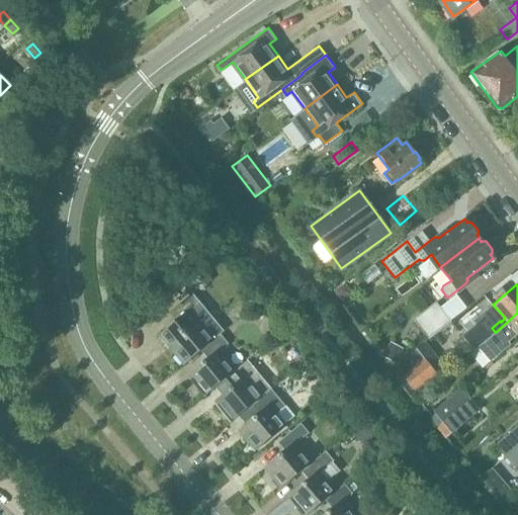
[(160,333),(183,362),(199,348),(221,332),(224,329),(192,291),(170,310),(177,320),(160,333)]
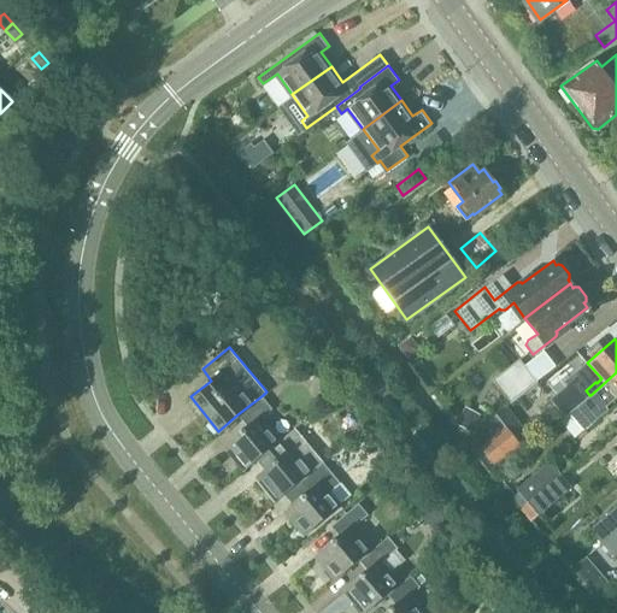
[(511,402),(538,382),(519,359),(493,381),(511,402)]
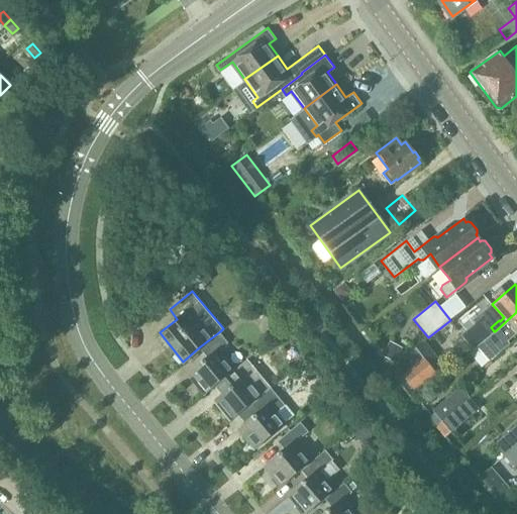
[(494,331),(478,344),(490,358),(510,341),(508,339),(516,331),(516,332),(516,312),(495,331),(494,331)]
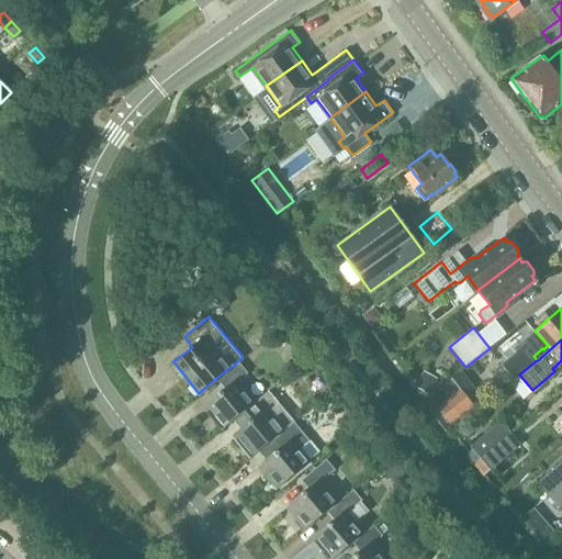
[(247,406),(256,399),(238,378),(248,370),(239,360),(216,378),(226,389),(205,406),(223,427),(247,406)]
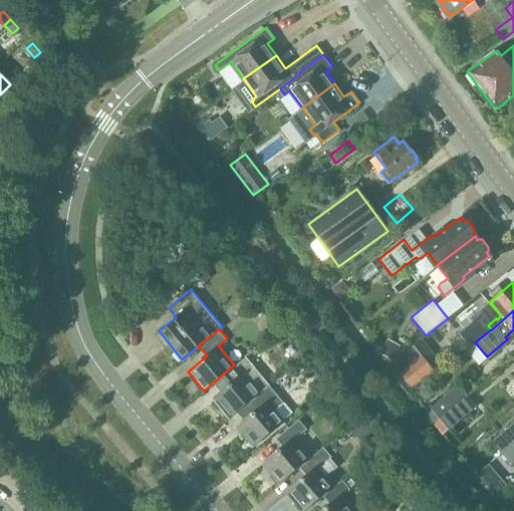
[(398,344),(388,338),(379,353),(390,359),(398,344)]
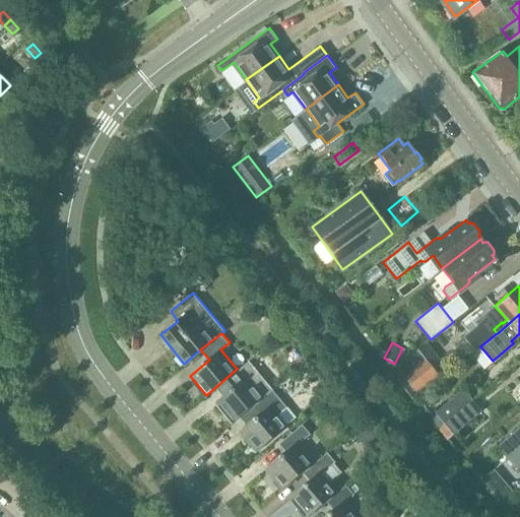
[(419,345),(398,365),(420,390),(443,371),(419,345)]
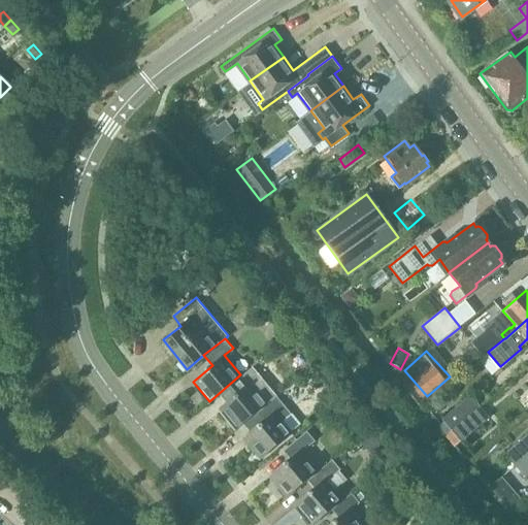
[(240,374),(232,382),(239,392),(221,407),(236,427),(256,412),(267,402),(251,383),(260,374),(252,365),(240,374)]
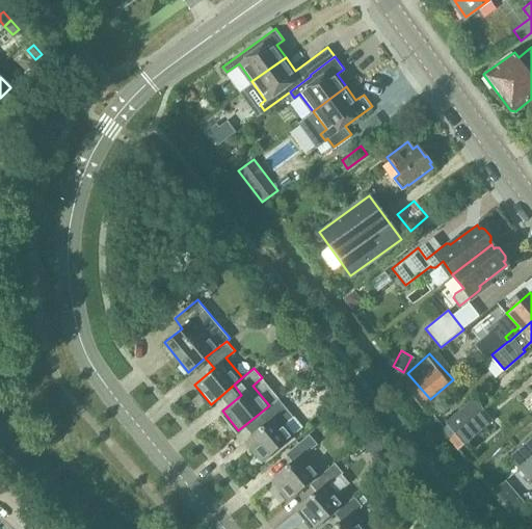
[(311,394),(300,382),(288,392),(289,393),(294,400),(298,404),(311,394)]
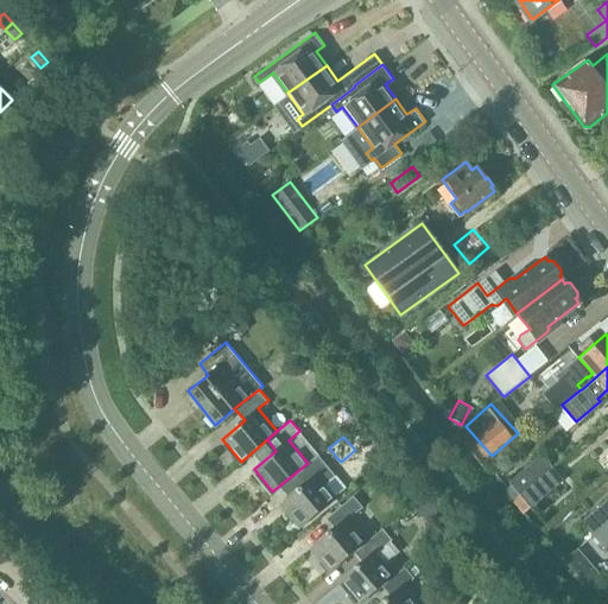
[(336,457),(330,449),(321,457),(328,464),(336,457)]
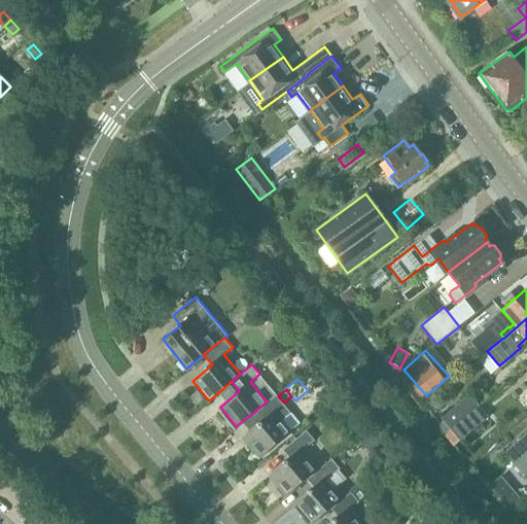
[(289,409),(284,404),(276,393),(267,402),(255,411),(264,420),(244,437),(259,455),(290,429),(280,417),(289,409)]
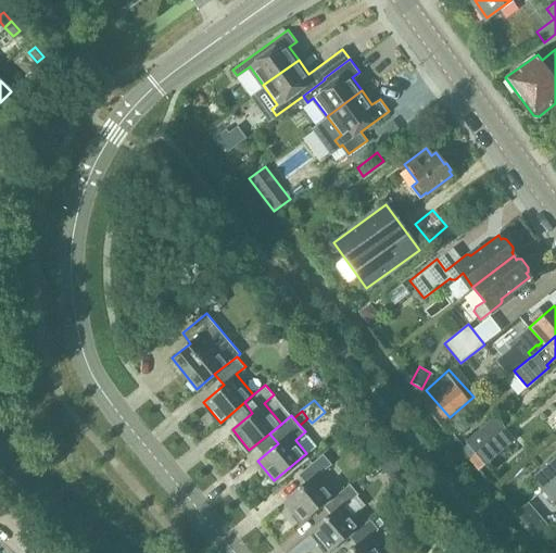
[(475,451),(504,426),(496,416),(467,440),(475,451)]
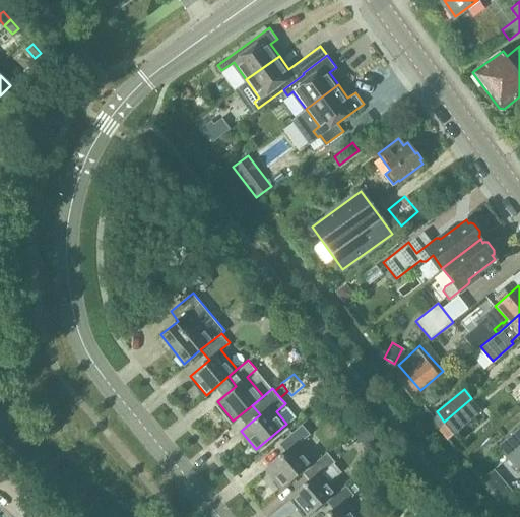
[(471,398),(444,422),(453,433),(480,409),(471,398)]
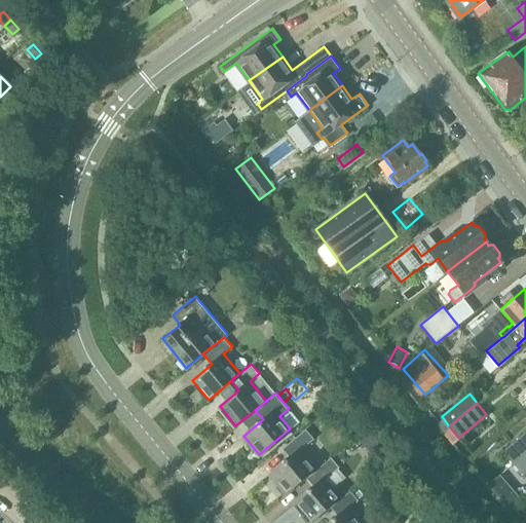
[(305,476),(316,468),(301,448),(313,438),(305,428),(282,447),(290,457),(269,474),(286,492),(305,476)]
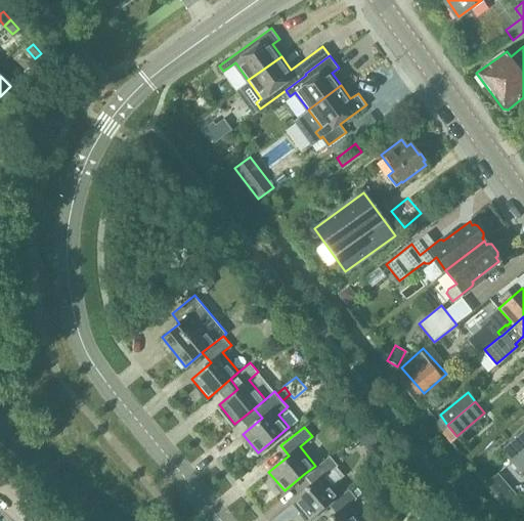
[(512,460),(523,448),(523,429),(501,448),(512,460)]
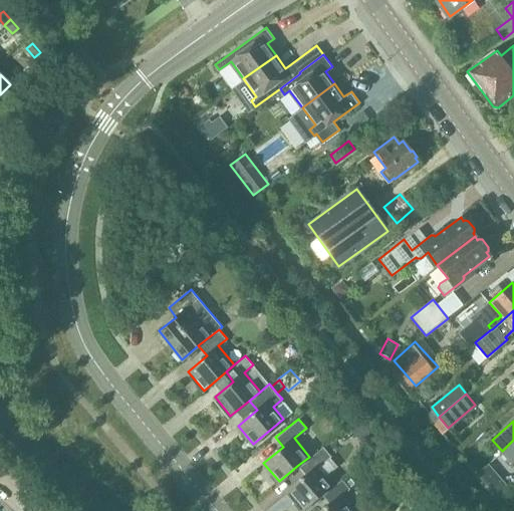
[(513,440),(502,451),(512,462),(513,460),(513,440)]
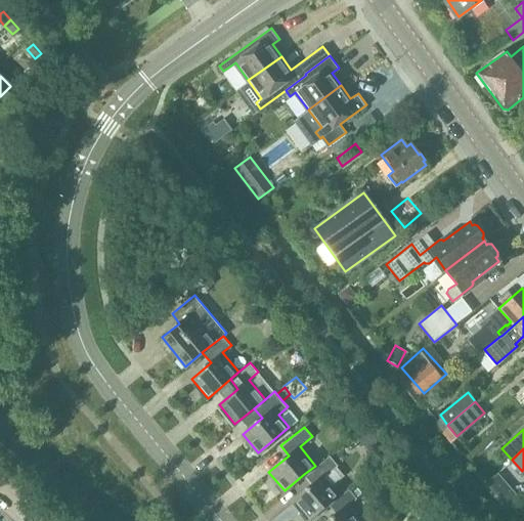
[(329,504),(340,494),(323,475),(337,465),(329,454),(315,466),(304,474),(313,484),(293,501),(309,520),(329,504)]
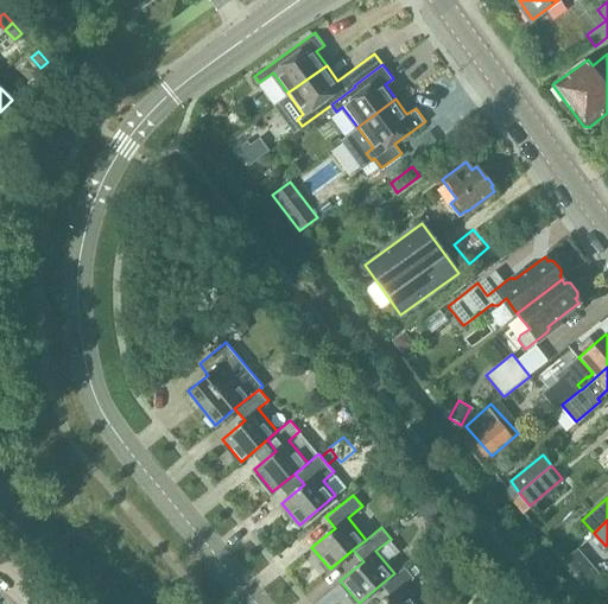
[(415,576),(424,567),(419,561),(410,568),(415,576)]
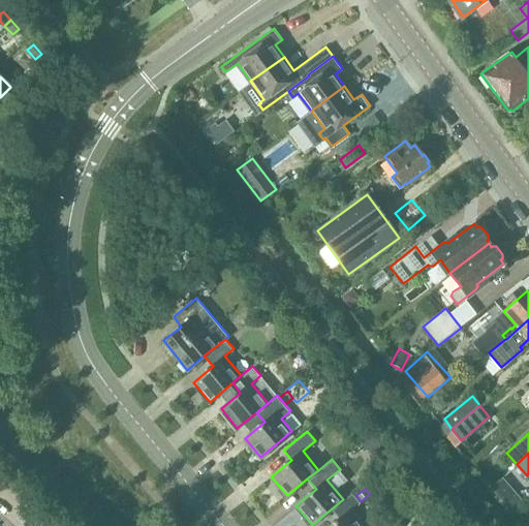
[(343,499),(332,508),(340,518),(330,525),(365,525),(351,509),(361,502),(351,492),(343,499)]
